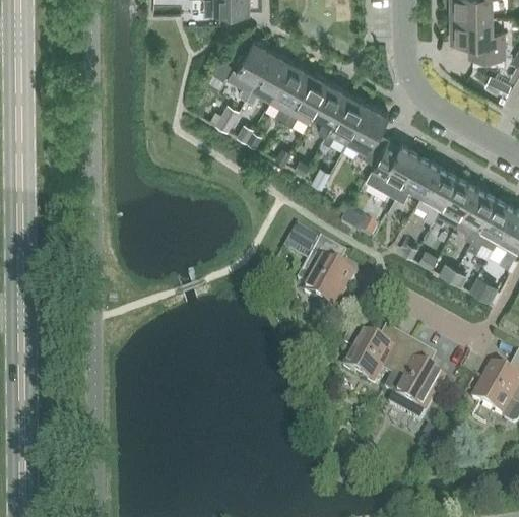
[(248,0),(188,0),(188,1),(202,0),(202,17),(213,16),(213,14),(249,14),(248,0)]
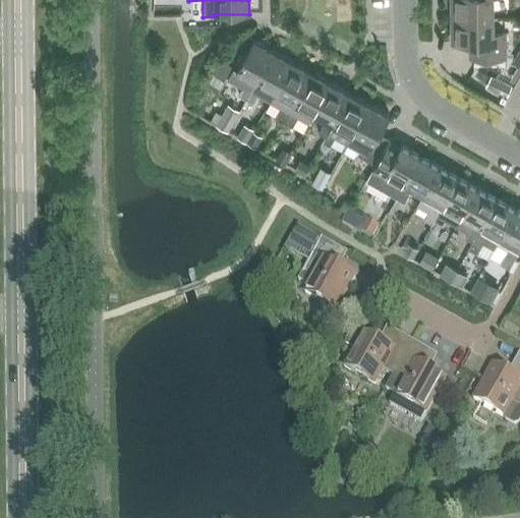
[(450,0),(451,21),(492,20),(492,0),(450,0)]
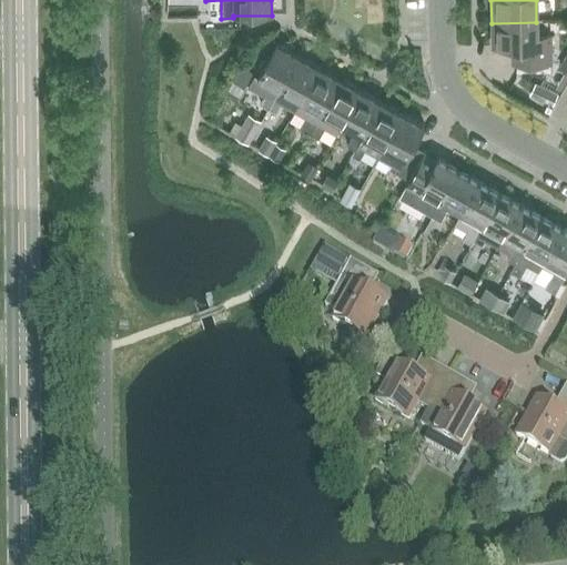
[(536,22),(492,23),(492,50),(514,50),(515,67),(550,67),(549,38),(536,39),(536,22)]
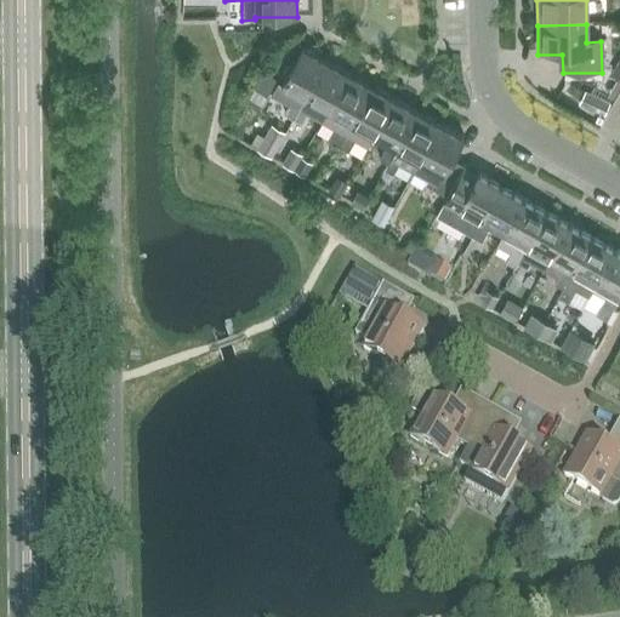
[(296,115),(325,63),(301,50),(276,98),(289,107),(286,110),(296,115)]
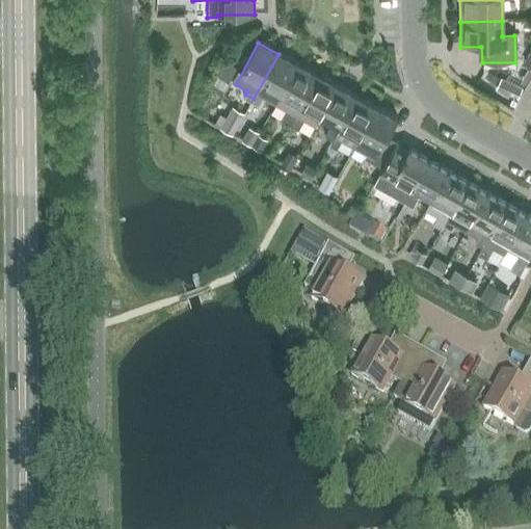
[(275,106),(298,65),(279,54),(254,99),(261,104),(263,100),(275,106)]
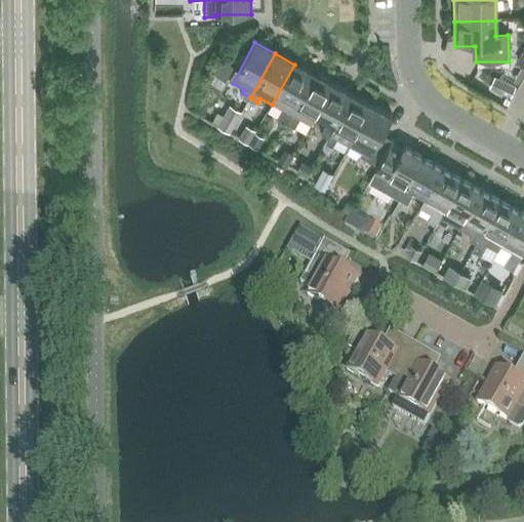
[(285,125),(313,75),(294,65),(272,105),(282,111),(276,121),(285,125)]
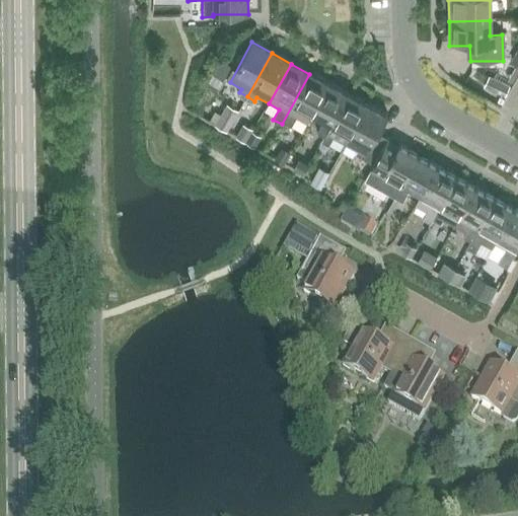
[(517,69),(511,65),(504,76),(515,82),(517,77),(517,69)]
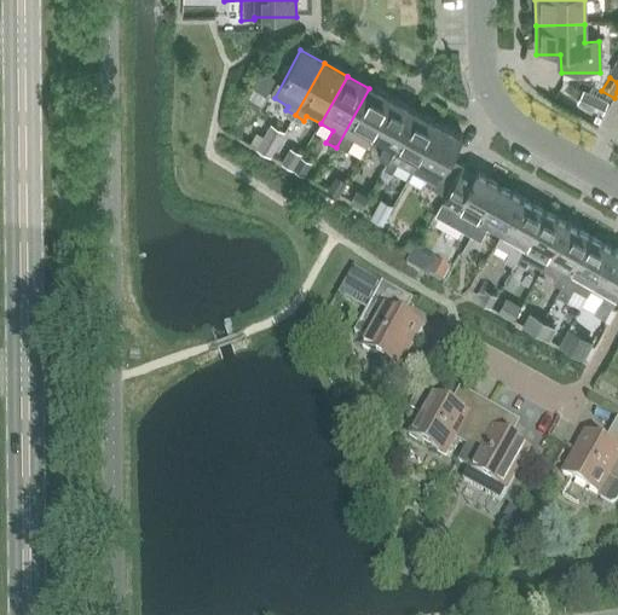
[(373,139),(392,102),(369,88),(336,148),(347,154),(353,141),(367,149),(373,139)]
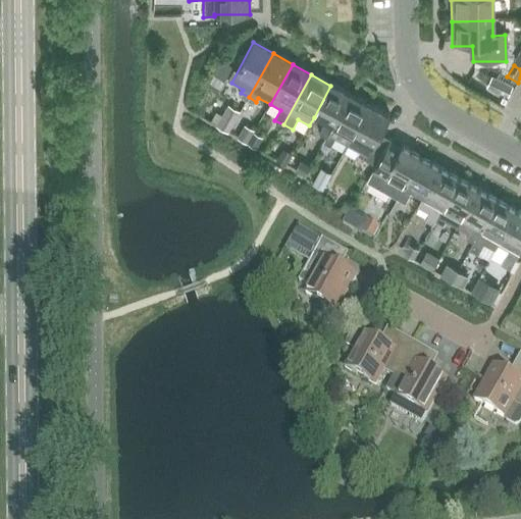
[(492,80),(487,90),(508,100),(513,90),(492,80)]
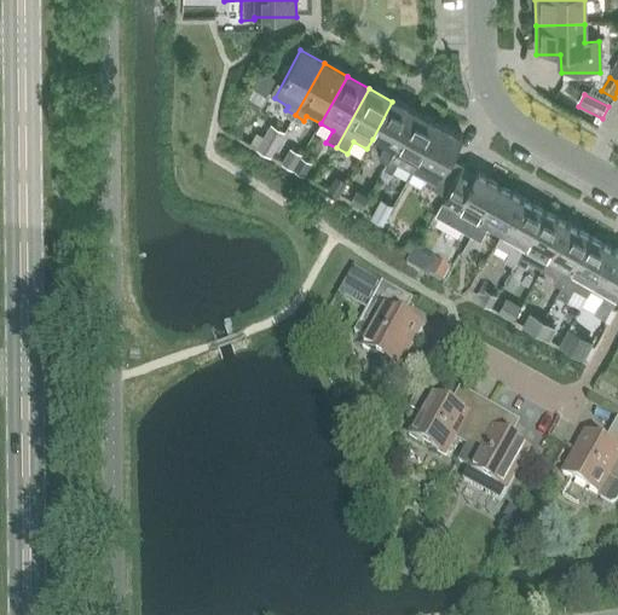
[(386,167),(415,114),(392,102),(373,139),(386,146),(377,162),(386,167)]
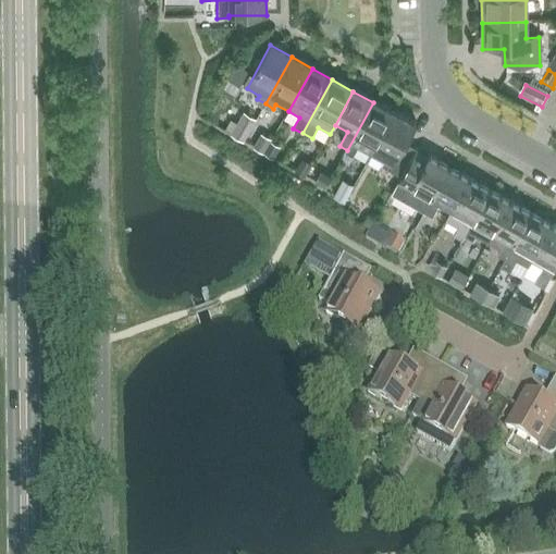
[(370,158),(394,114),(373,102),(347,150),(355,155),(357,150),(370,158)]
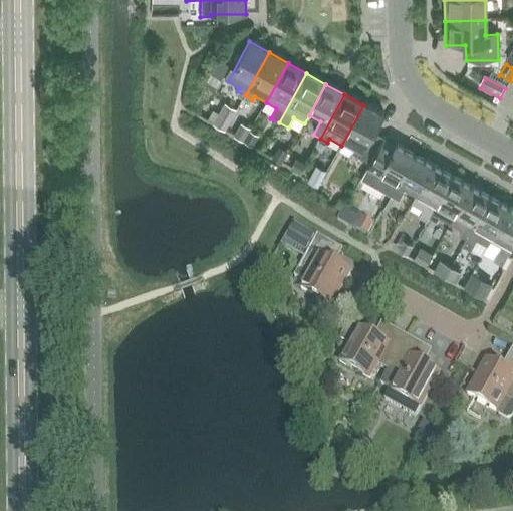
[(383,140),(373,135),(383,116),(363,105),(341,146),(353,152),(351,155),(369,165),(381,143),(383,140)]
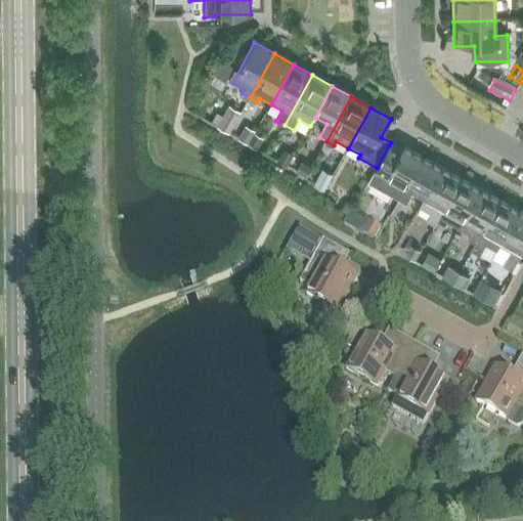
[(226,111),(216,129),(228,136),(238,117),(226,111)]
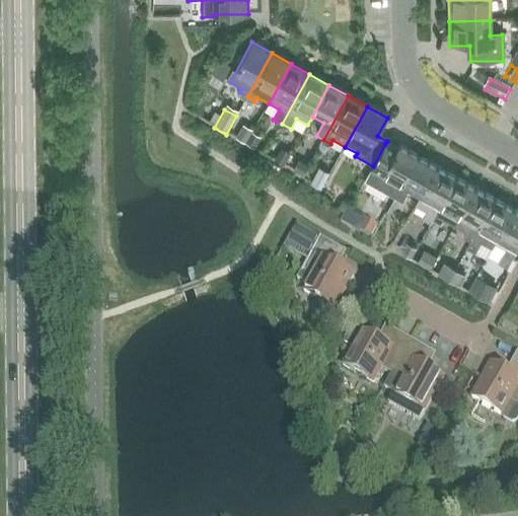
[(242,128),(235,140),(244,145),(251,133),(242,128)]
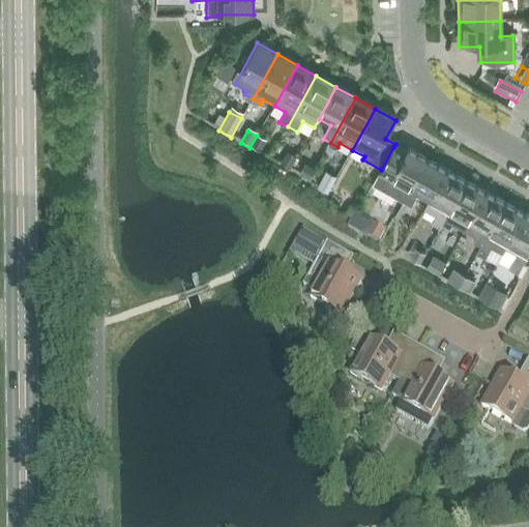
[(255,141),(251,148),(259,153),(263,146),(255,141)]
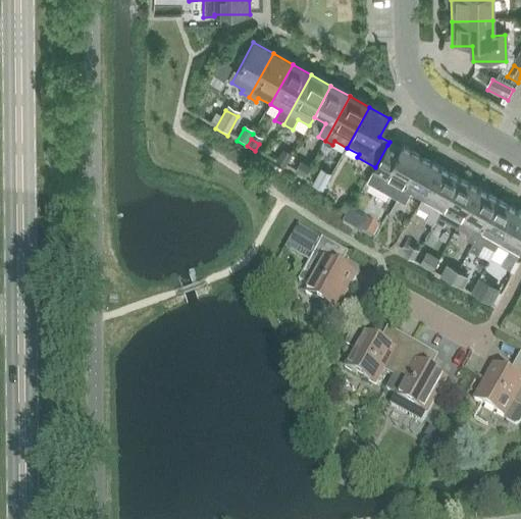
[(374,167),(371,173),(365,184),(397,201),(420,159),(401,148),(399,151),(387,145),(375,167),(375,168),(374,167)]
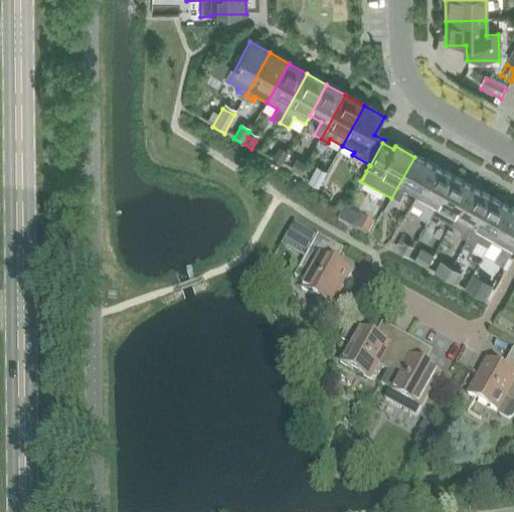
[(278,151),(273,160),(281,165),(287,155),(278,151)]
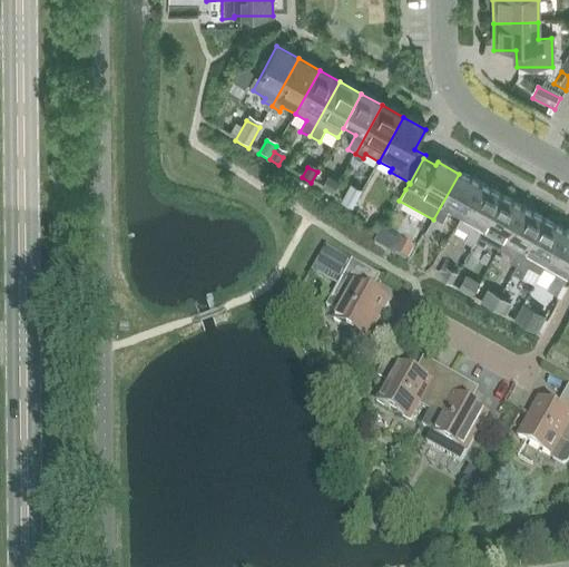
[(461,220),(480,186),(459,174),(433,220),(441,225),(449,213),(460,220),(461,220)]
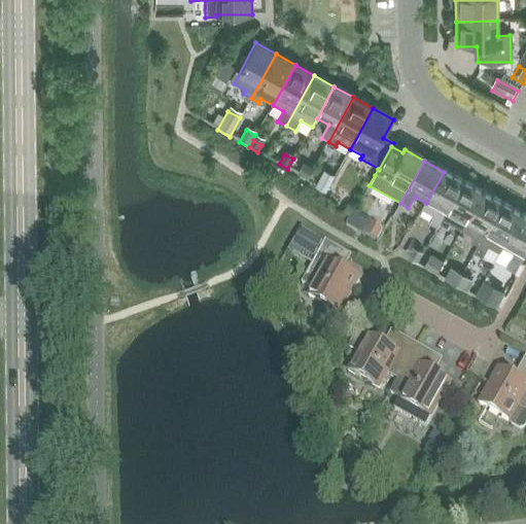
[(303,166),(297,175),(307,180),(312,171),(303,166)]
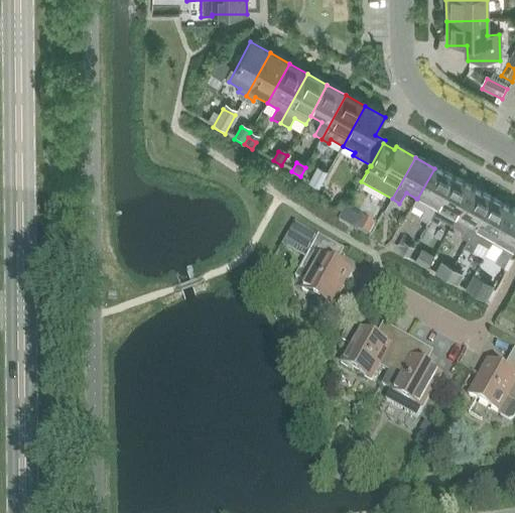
[(315,168),(307,183),(307,184),(318,189),(327,173),(315,168)]
